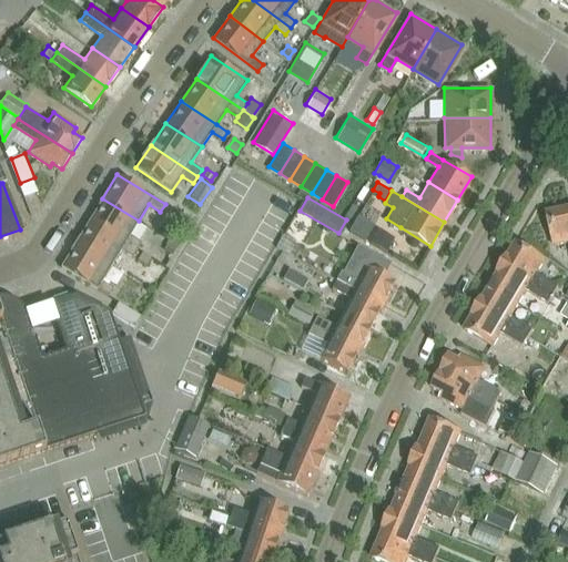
[(130,236),(139,221),(102,198),(89,221),(137,251),(141,243),(130,236)]
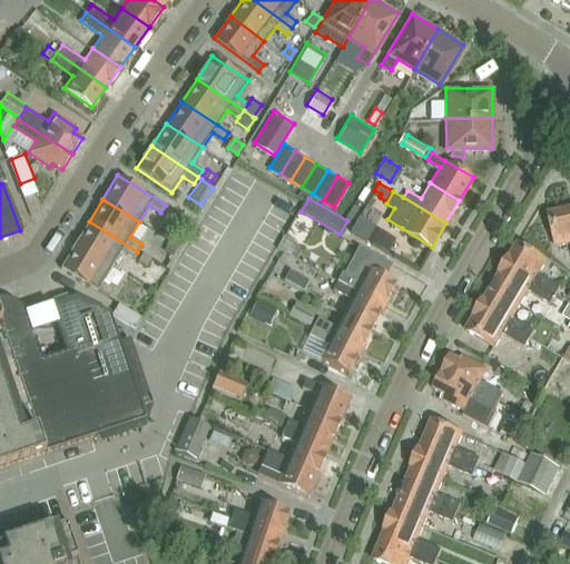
[(569,204),(549,209),(556,243),(569,238),(569,204)]
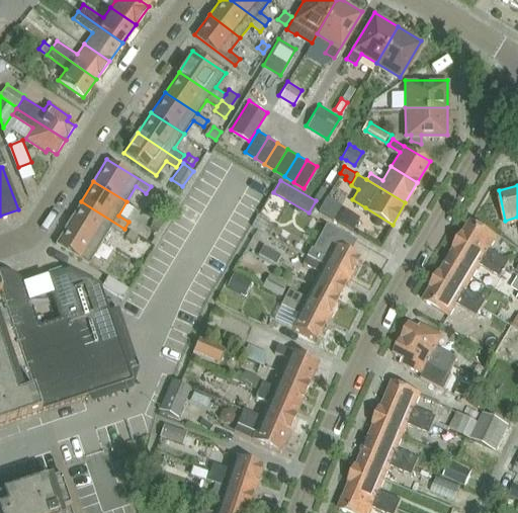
[(157,189),(153,196),(163,202),(167,196),(157,189)]
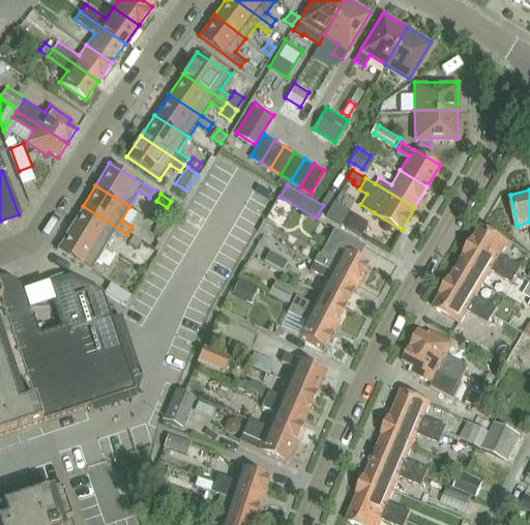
[(123,240),(127,234),(83,206),(69,228),(104,249),(113,234),(123,240)]
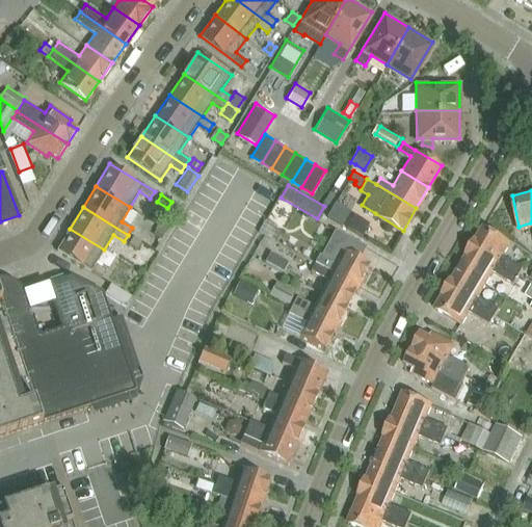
[(333,217),(343,222),(347,214),(338,209),(333,217)]
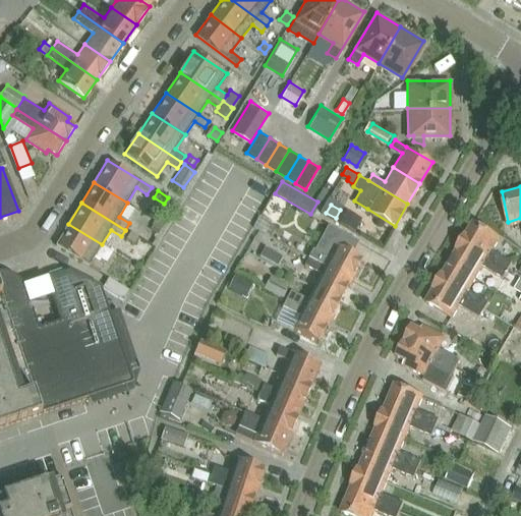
[(269,223),(268,218),(259,213),(253,224),(269,233),(273,225),(269,223)]
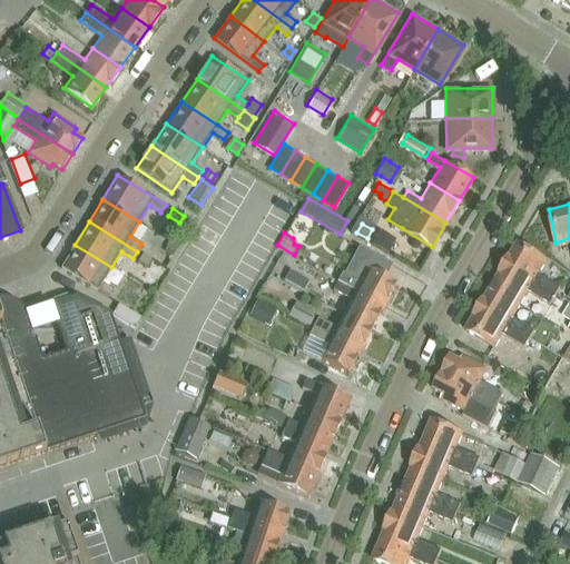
[(379,234),(374,241),(389,250),(393,241),(379,234)]
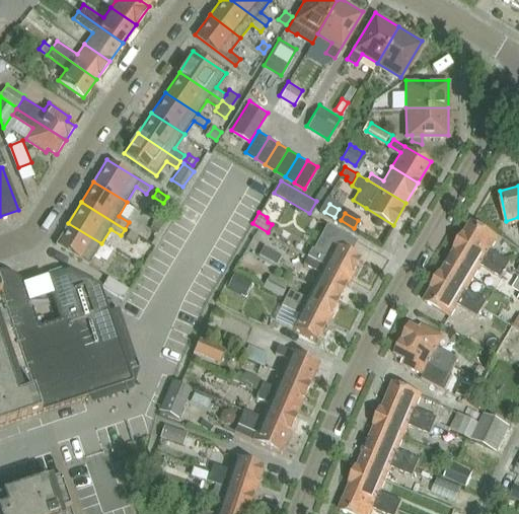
[(150,226),(157,231),(161,224),(154,219),(150,226)]
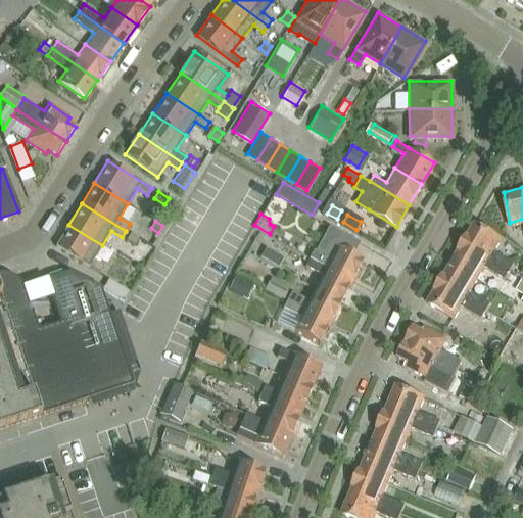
[(514,261),(494,249),(502,237),(476,221),(464,241),(510,269),(514,261)]
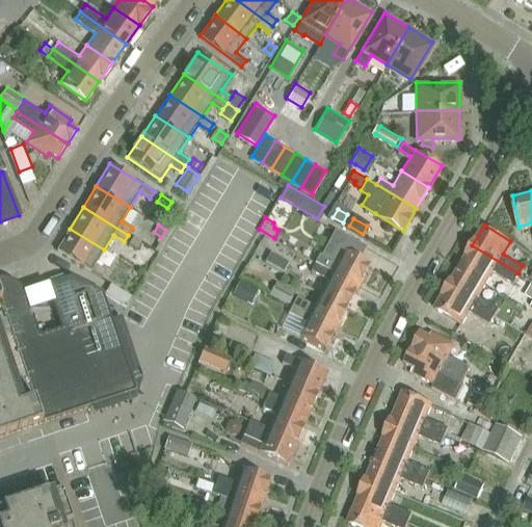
[(96,264),(104,249),(70,229),(56,251),(102,278),(106,271),(96,264)]
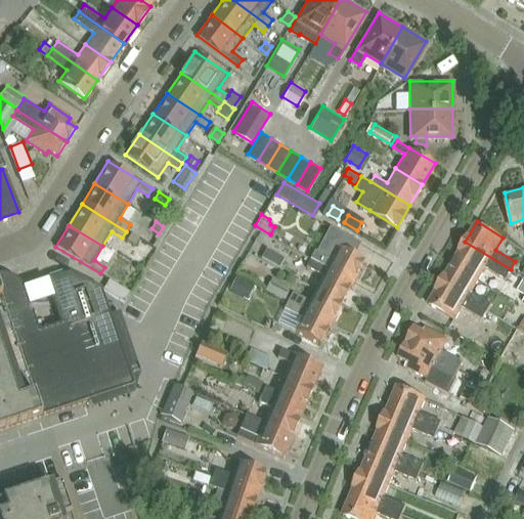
[(359,240),(330,225),(316,251),(314,250),(310,257),(354,279),(357,274),(355,273),(363,257),(352,252),(359,240)]
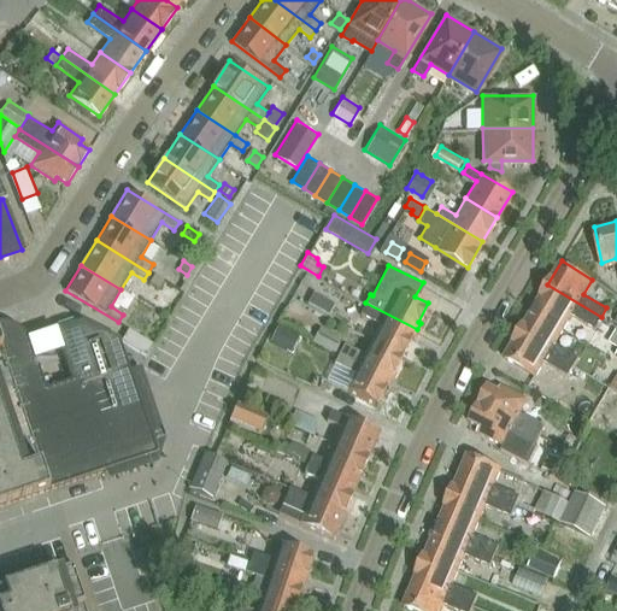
[(153,275),(150,283),(159,289),(164,281),(153,275)]
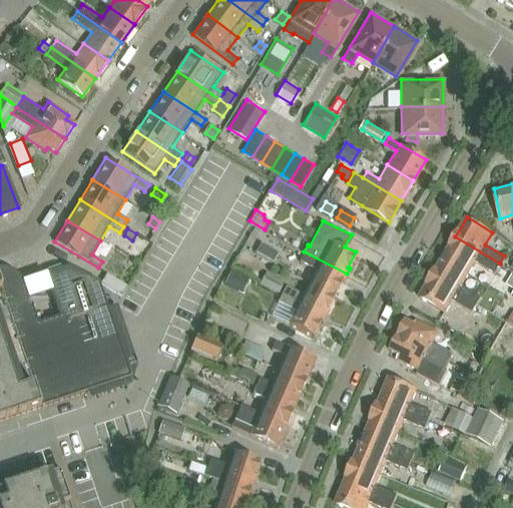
[(443,256),(469,271),(476,260),(495,271),(500,264),(455,236),(443,256)]
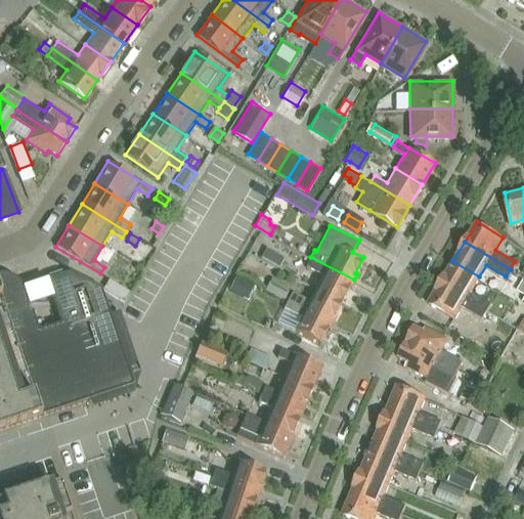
[(261,255),(279,265),(285,257),(266,247),(261,255)]
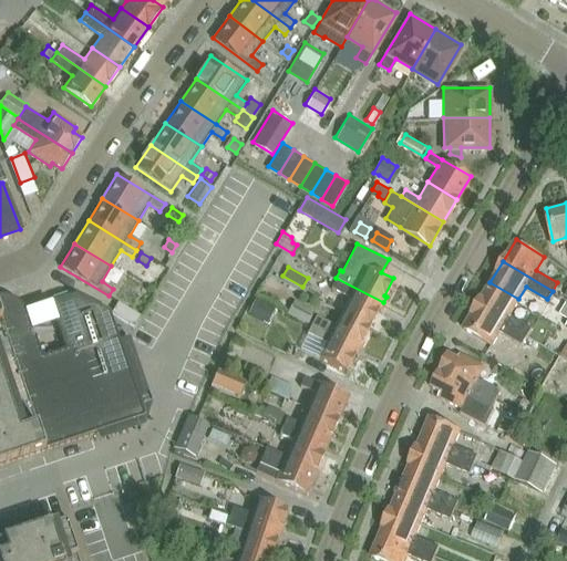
[(380,309),(383,302),(336,278),(331,287),(343,292),(346,289),(352,292),(343,310),(370,323),(378,308),(380,309)]
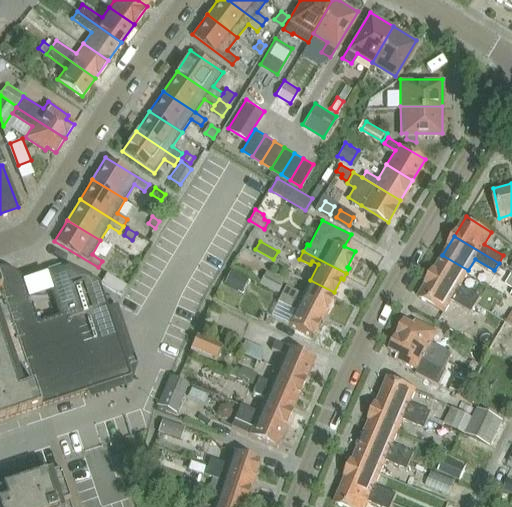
[(461,281),(468,270),(442,255),(431,275),(476,301),(481,293),(461,281)]
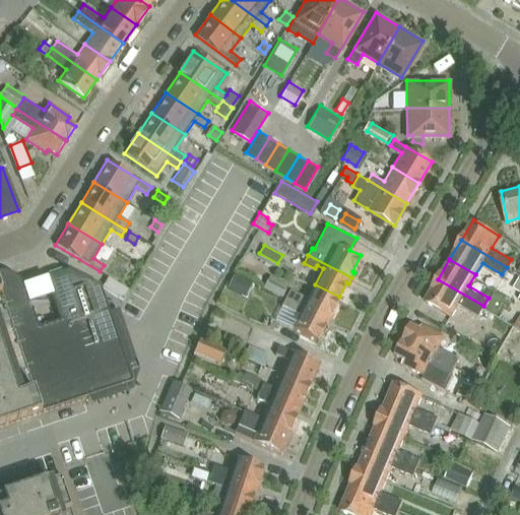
[(39,326),(25,286),(24,284),(23,281),(21,279),(19,277),(17,275),(15,273),(13,272),(10,271),(7,270),(5,269),(2,269),(0,268),(0,424),(132,380),(100,283),(69,268),(45,276),(59,319),(39,326)]
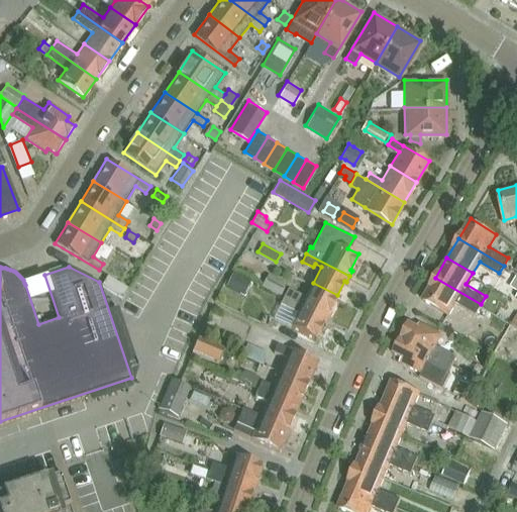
[(233,268),(226,283),(244,291),(251,277),(233,268)]
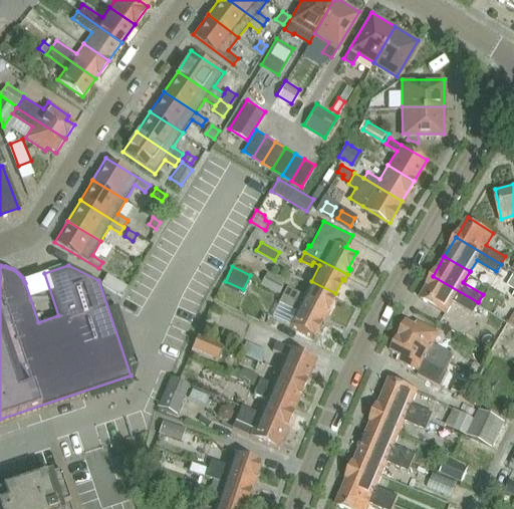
[(268,268),(262,280),(280,289),(286,277),(268,268)]
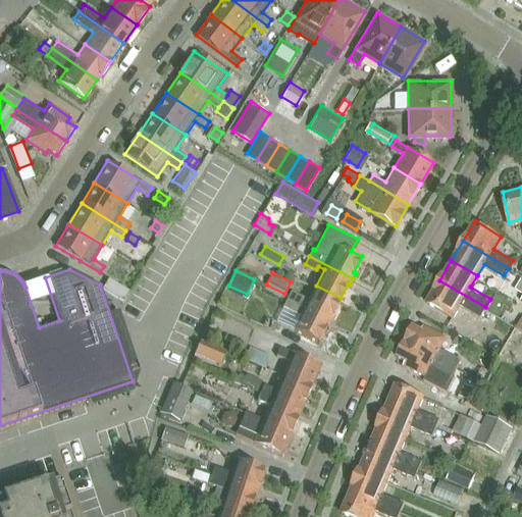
[(123,298),(129,289),(109,275),(103,286),(123,298)]
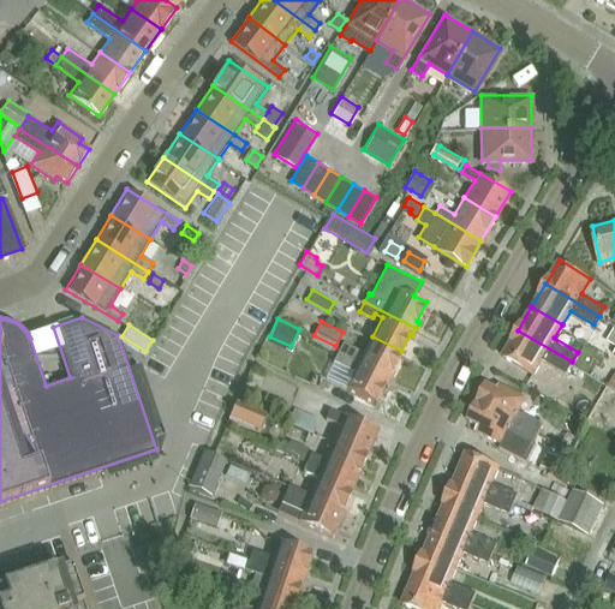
[(518,330),(503,354),(533,372),(543,357),(566,371),(572,362),(518,330)]
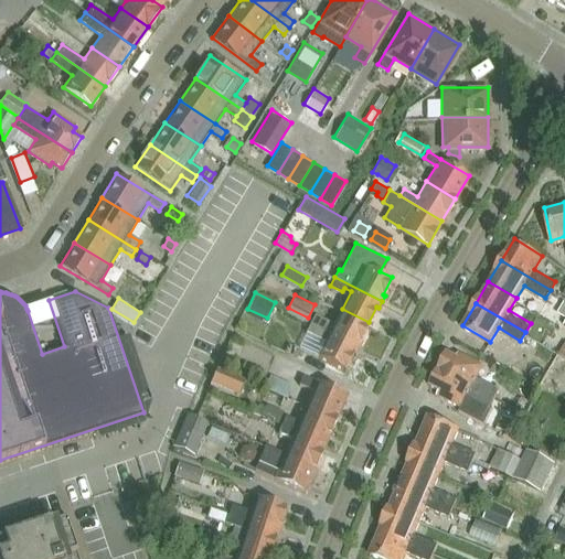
[(360,339),(369,322),(342,309),(332,328),(326,324),(328,320),(316,314),(312,321),(360,345),(362,340),(360,339)]
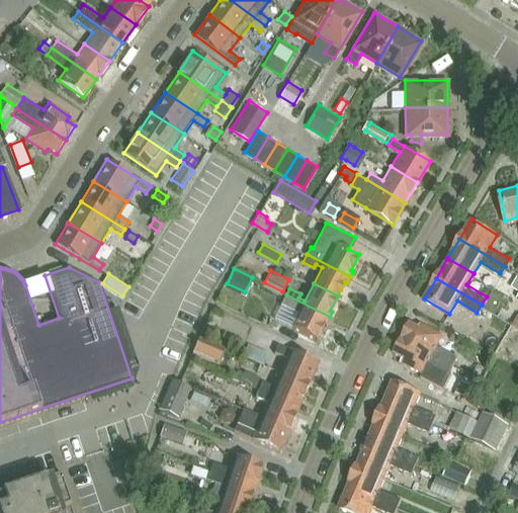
[(326,324),(330,317),(286,294),(281,303),(292,309),(294,305),(300,308),(291,324),(317,337),(324,323),(326,324)]
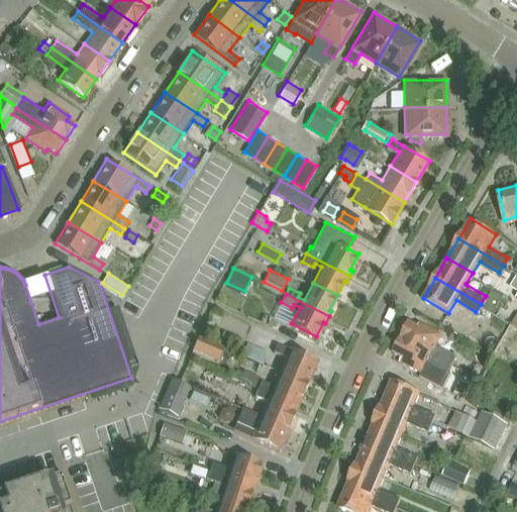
[(402,336),(453,361),(457,353),(436,343),(442,331),(421,320),(419,324),(410,320),(402,336)]
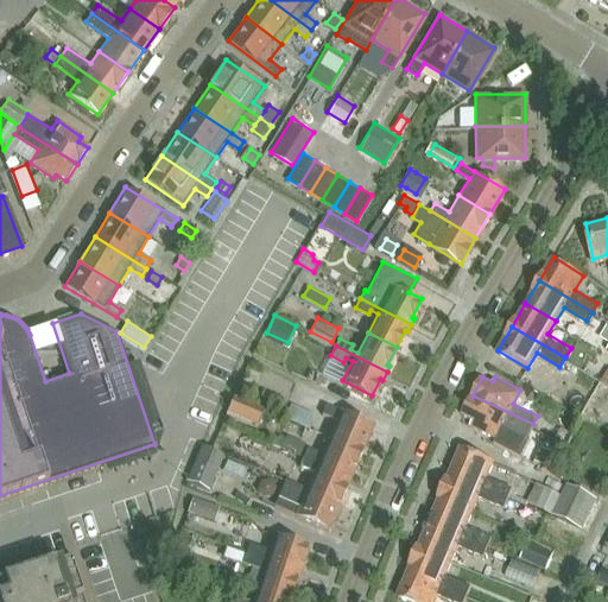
[(227,409),(258,422),(265,405),(234,392),(227,409)]
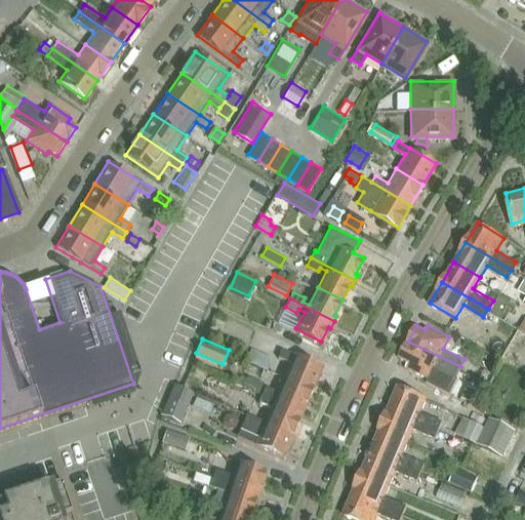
[(524,340),(515,359),(524,365),(524,340)]
